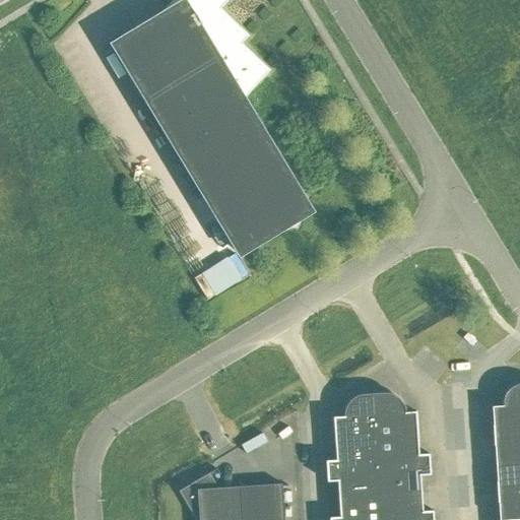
[(165,0),(161,4),(167,8),(163,11),(164,12),(165,11),(166,13),(114,45),(241,255),(312,212),(243,100),(269,71),(241,45),(249,37),(220,9),(228,2),(224,0),(165,0)]
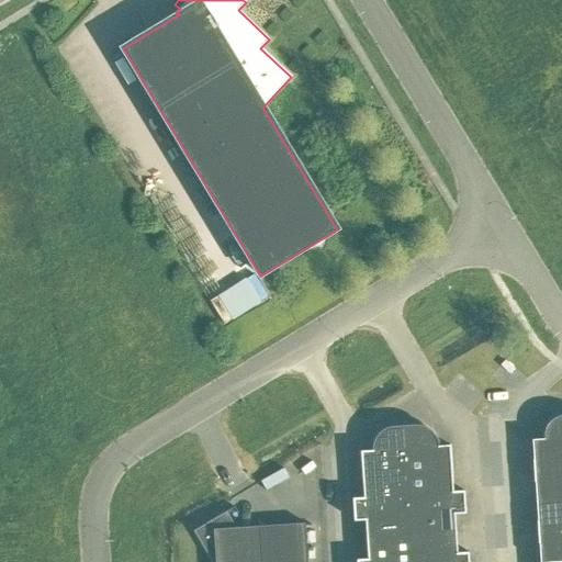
[(223,324),(267,296),(254,274),(210,301),(223,324)]
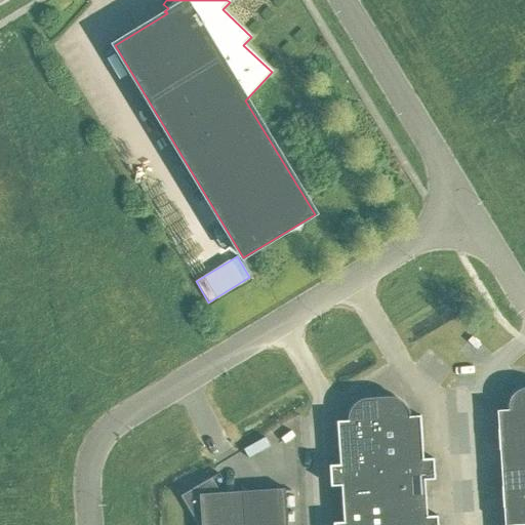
[(496,411),(503,524),(524,524),(524,388),(522,389),(518,391),(514,393),(511,397),(509,401),(508,405),(508,410),(496,411)]
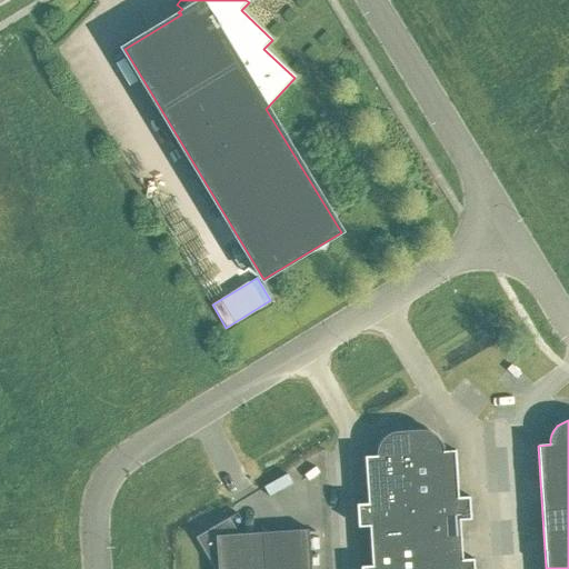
[(372,566),(361,567),(360,568),(475,568),(475,559),(463,560),(460,521),(471,520),(470,497),(459,498),(456,450),(443,451),(443,449),(442,448),(441,443),(440,441),(438,439),(437,438),(436,436),(433,435),(432,433),(430,432),(428,431),(423,430),(419,430),(397,432),(393,432),(391,433),(389,435),(386,437),(383,439),(381,440),(380,443),(379,445),(378,447),(377,450),(377,451),(377,453),(377,456),(365,457),(368,503),(357,505),(358,528),(369,527),(372,566)]
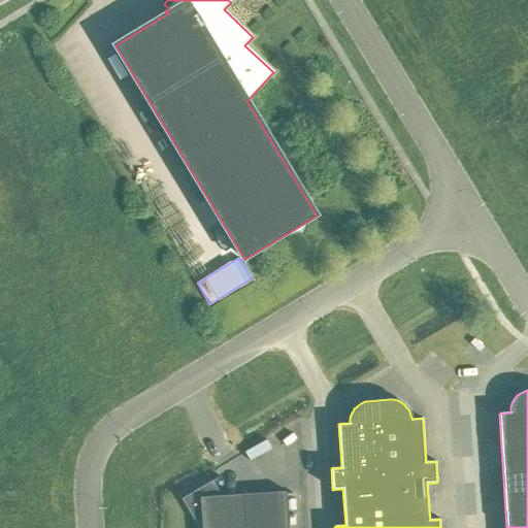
[(289,527),(287,491),(222,496),(212,481),(182,499),(198,527),(289,527)]
